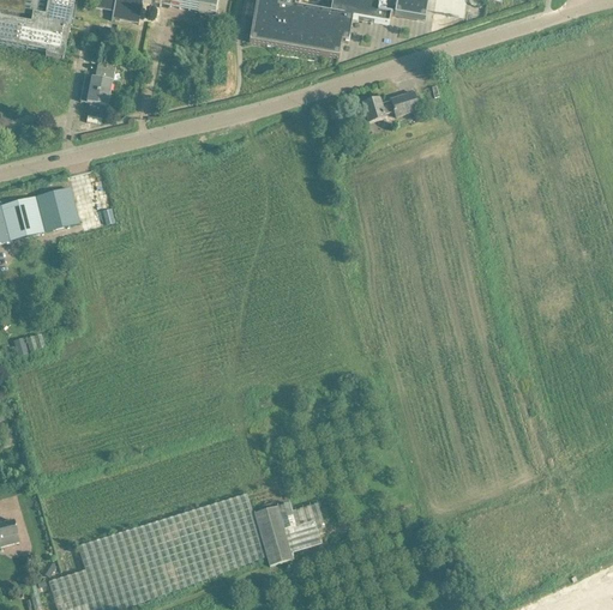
[(0,113),(4,94),(55,104),(62,67),(11,58),(13,46),(44,52),(44,54),(62,58),(68,26),(71,26),(76,0),(0,0),(0,43),(1,43),(0,48),(0,113)]
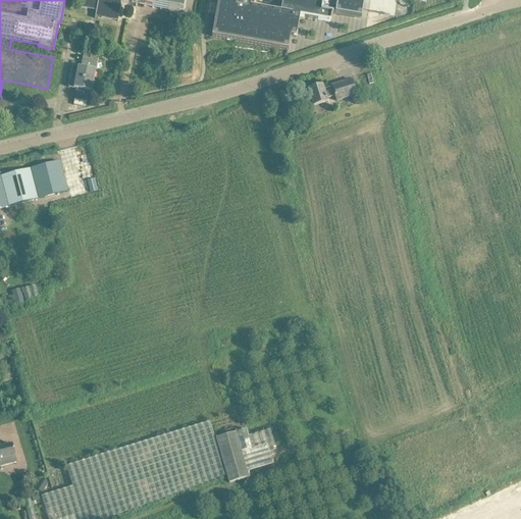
[(80,0),(79,5),(80,5),(80,4),(95,7),(94,15),(101,17),(101,15),(116,18),(117,19),(120,0),(135,2),(135,3),(136,4),(136,3),(167,8),(183,11),(185,0),(80,0)]
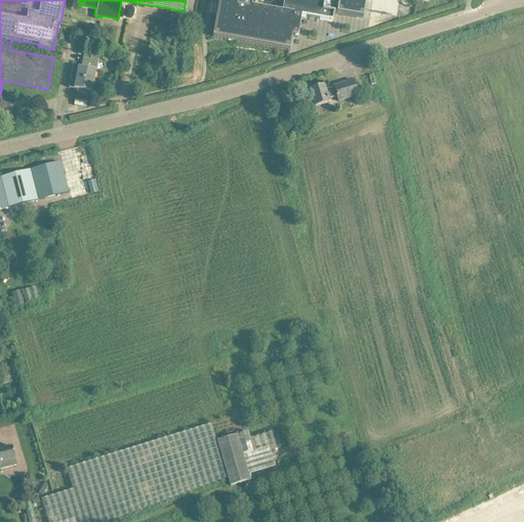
[(218,0),(212,35),(288,48),(291,35),(296,36),(300,14),(331,19),(332,11),(362,16),(365,0),(218,0)]
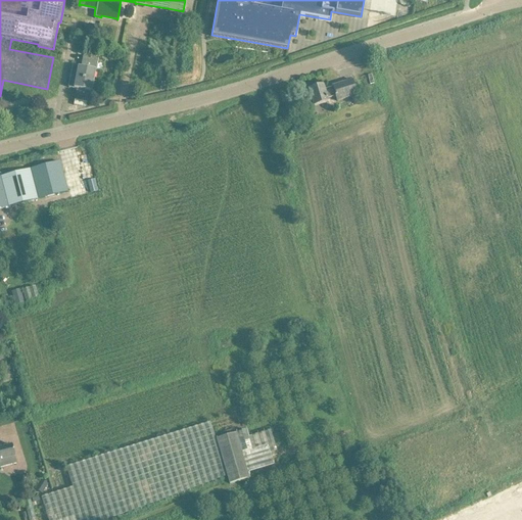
[(67,85),(76,87),(90,89),(97,57),(82,54),(80,65),(72,63),(67,85)]
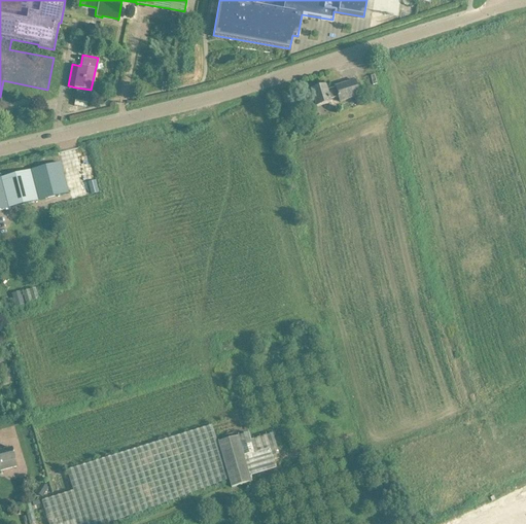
[(89,101),(91,90),(76,88),(74,99),(89,101)]
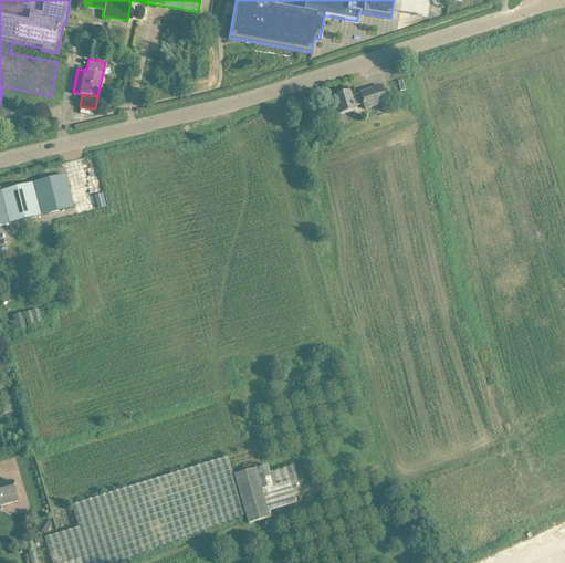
[(0,222),(40,214),(72,205),(64,173),(31,181),(0,189),(0,222)]
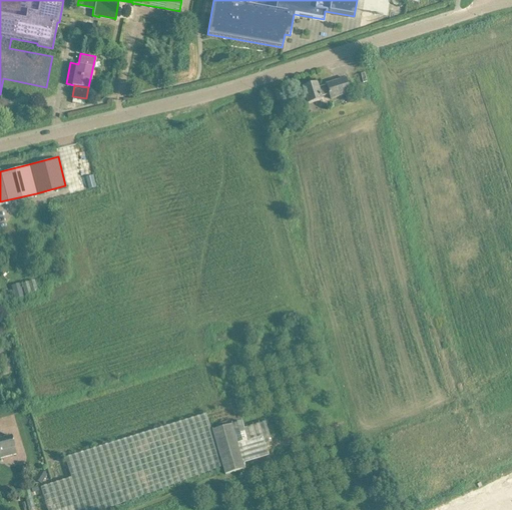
[(92,173),(85,175),(88,186),(95,185),(92,173)]
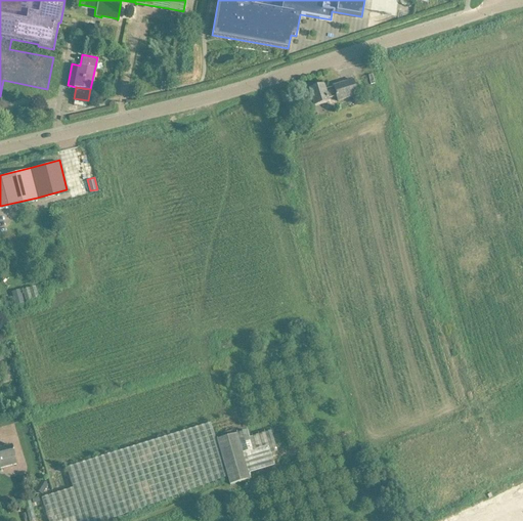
[(14,303),(24,300),(19,288),(11,290),(14,303)]
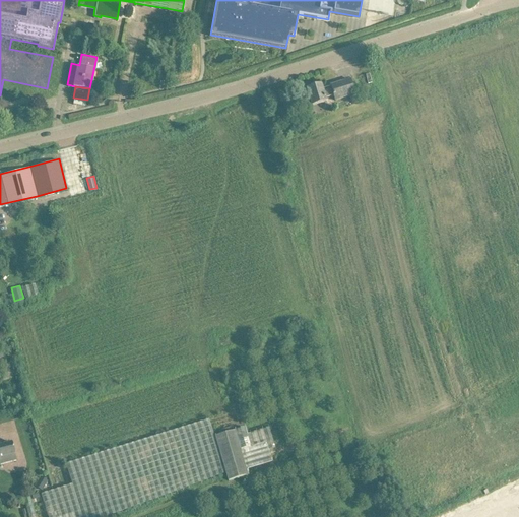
[(9,361),(0,364),(0,368),(1,372),(6,371),(7,375),(11,373),(9,361)]
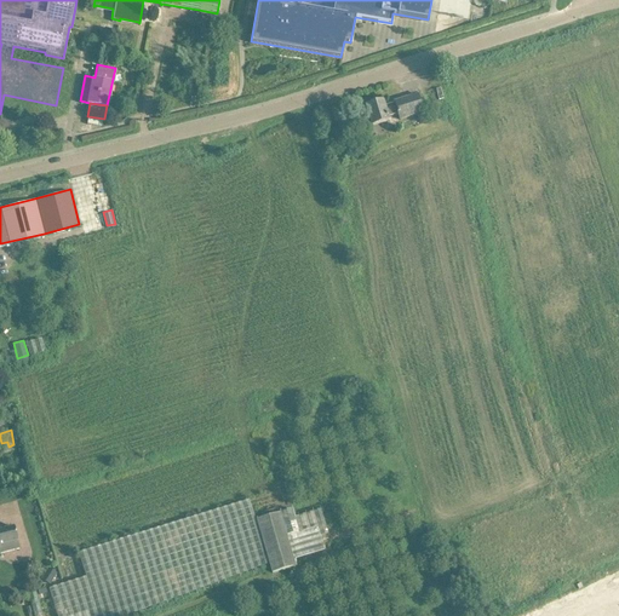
[(0,542),(9,540),(10,547),(18,546),(16,537),(17,537),(13,523),(0,527),(0,542)]
